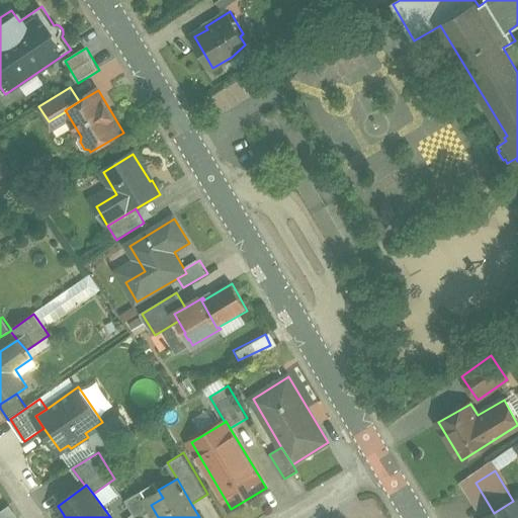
[(494,513),(485,517),(517,517),(517,508),(513,501),(494,513)]
